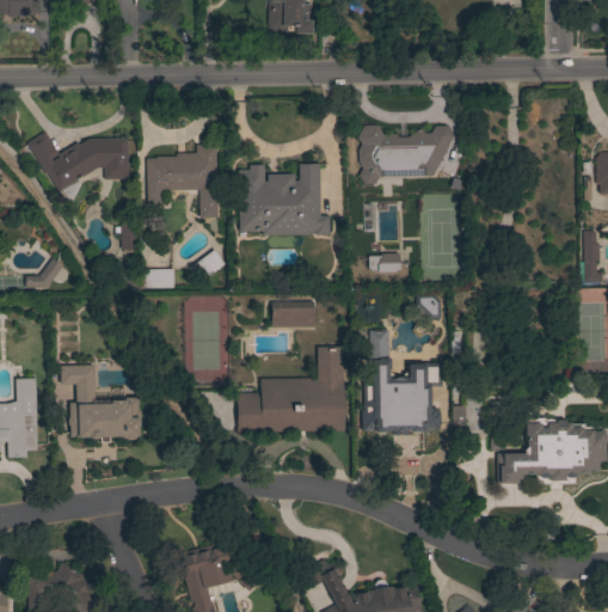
[(41,0),(41,13),(28,13),(28,17),(10,17),(10,14),(0,14),(0,0),(41,0)]
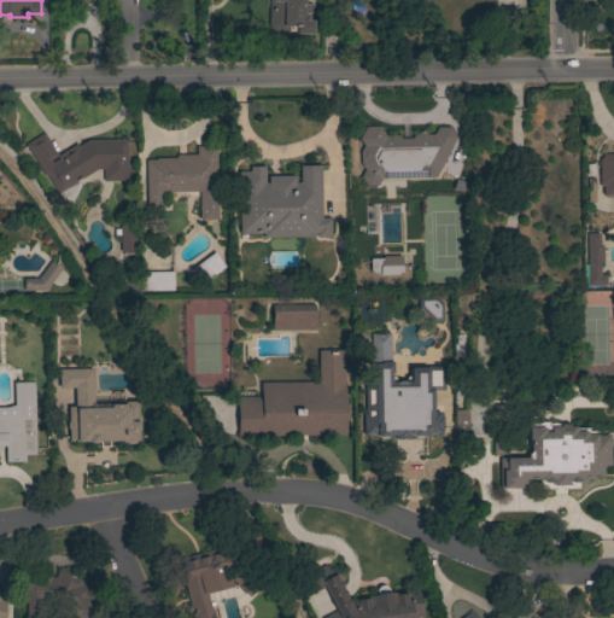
[(308,0),(308,4),(316,4),(315,21),(316,21),(316,34),(284,31),(285,29),(281,29),(281,31),(270,30),(272,0),(308,0)]
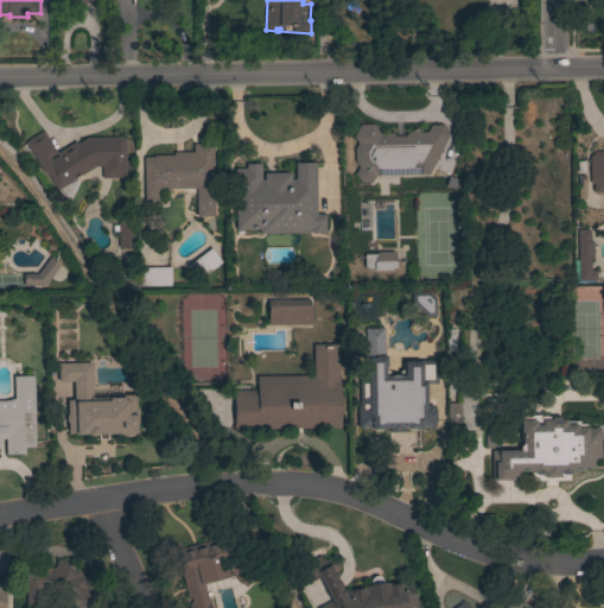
[(377,176),(374,183),(363,183),(357,173),(362,166),(358,163),(357,149),(361,144),(356,137),(363,126),(377,125),(382,133),(413,133),(415,130),(428,130),(433,125),(445,125),(452,135),(431,175),(377,176)]
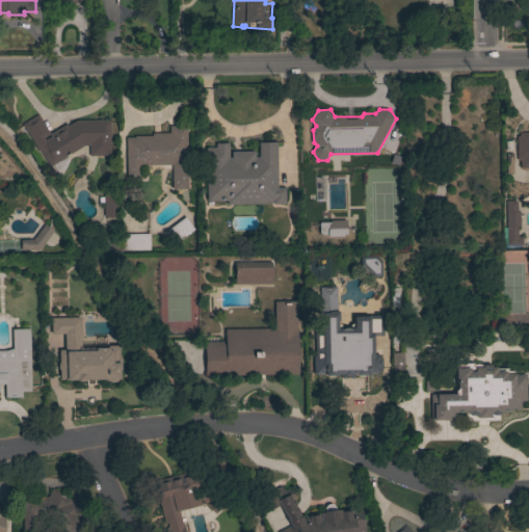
[(73,155),(71,153),(68,155),(69,156),(53,166),(43,151),(42,152),(24,124),(41,113),(53,134),(69,124),(70,126),(79,121),(112,120),(112,156),(91,156),(91,145),(86,145),(73,155)]
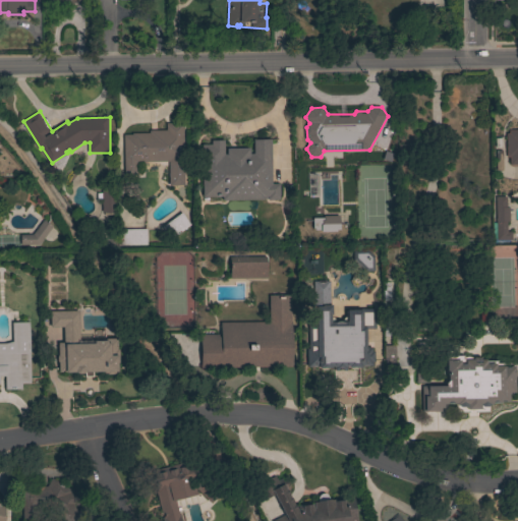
[(186,185),(171,185),(171,162),(139,162),(139,175),(126,175),(125,135),(133,134),(133,133),(152,133),(152,130),(168,130),(168,123),(185,123),(186,175),(186,185)]
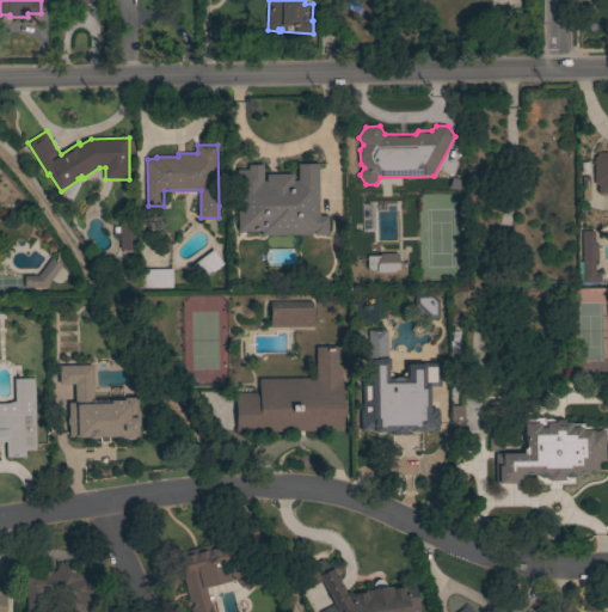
[(607,193),(601,194),(600,184),(597,184),(596,158),(600,157),(600,153),(607,152),(607,193)]
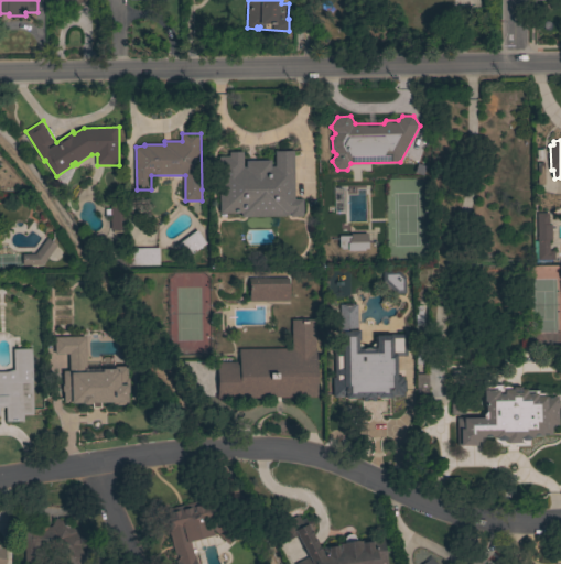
[(295,198),(304,198),(304,216),(243,216),(243,213),(220,213),(220,156),(230,156),(230,151),(244,151),(245,167),(247,166),(247,160),(272,160),(272,166),(277,166),(276,151),(295,151),(295,198)]
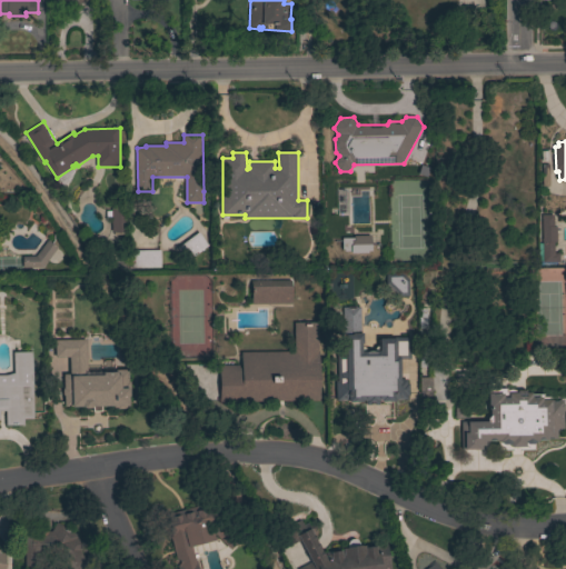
[(113,220),(108,220),(108,211),(113,211),(113,208),(121,205),(129,207),(129,231),(127,231),(127,235),(116,235),(116,232),(113,232),(113,220)]
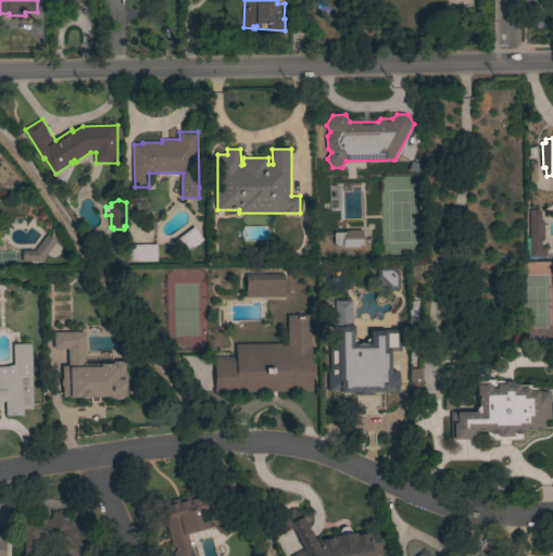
[(542,222),(545,222),(547,237),(543,237),(543,248),(548,248),(548,256),(532,256),(531,249),(528,249),(528,242),(531,242),(531,210),(542,210),(542,222)]
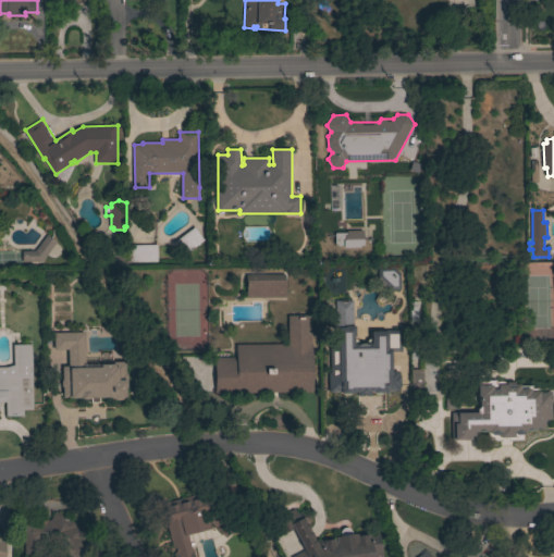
[(206,240),(184,256),(174,243),(196,227),(206,240)]
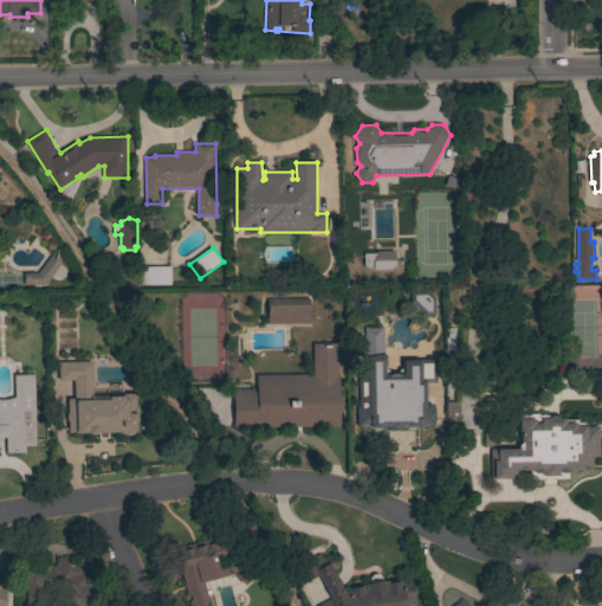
[(374,269),(374,268),(368,268),(367,265),(366,265),(366,253),(379,253),(379,251),(396,251),(396,266),(393,266),(393,269),(374,269)]
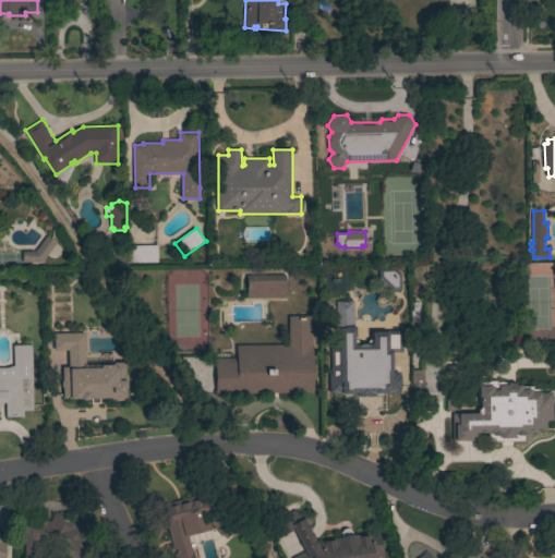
[(48,235),(58,243),(44,263),(24,263),(24,252),(37,252),(48,235)]
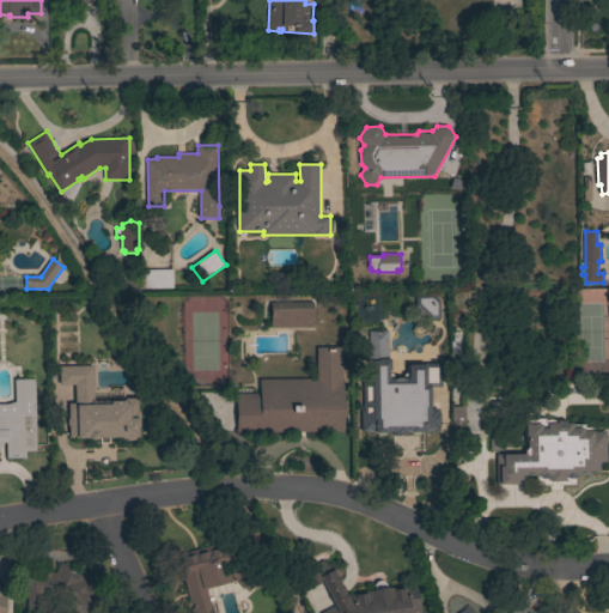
[(142,289),(142,269),(175,269),(175,289),(142,289)]
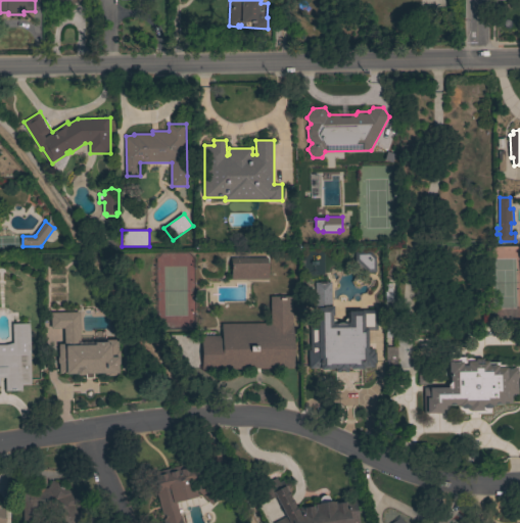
[(375,273),(375,255),(355,255),(355,274),(375,273)]
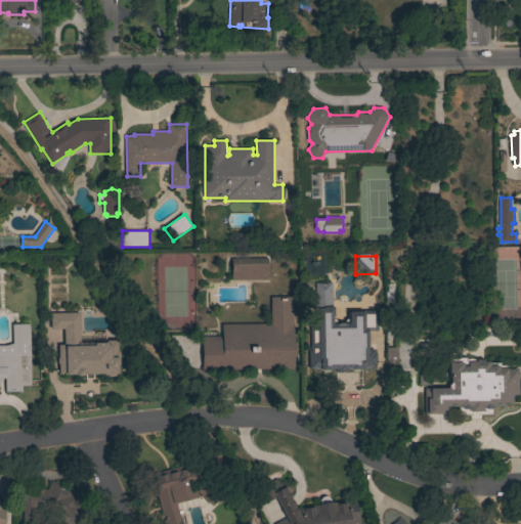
[(233,279),(233,259),(270,258),(270,279),(233,279)]
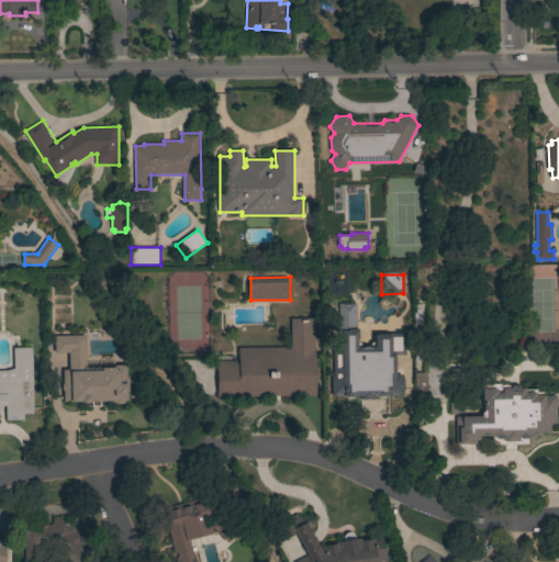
[(356,329),(356,305),(338,305),(338,329),(356,329)]
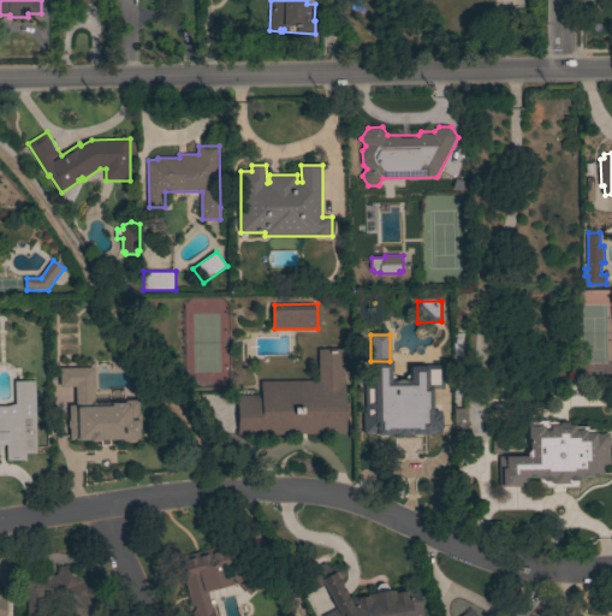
[(348,434),(239,436),(239,396),(260,395),(260,398),(263,398),(262,381),(321,380),(320,349),(346,349),(348,434)]
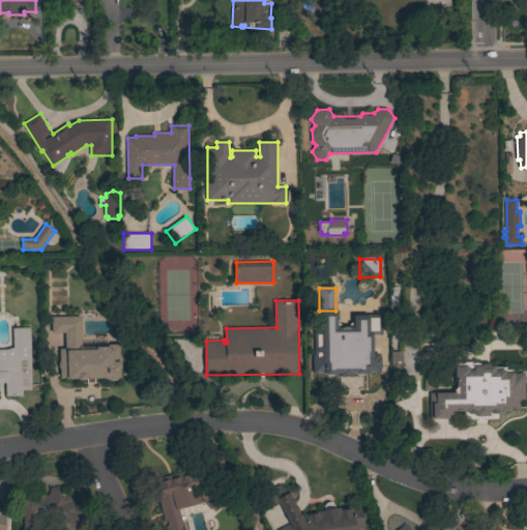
[(314,377),(380,377),(380,356),(373,356),(373,333),(378,333),(378,319),(351,319),(351,329),(335,329),(335,313),(319,313),(319,346),(314,346),(314,377)]
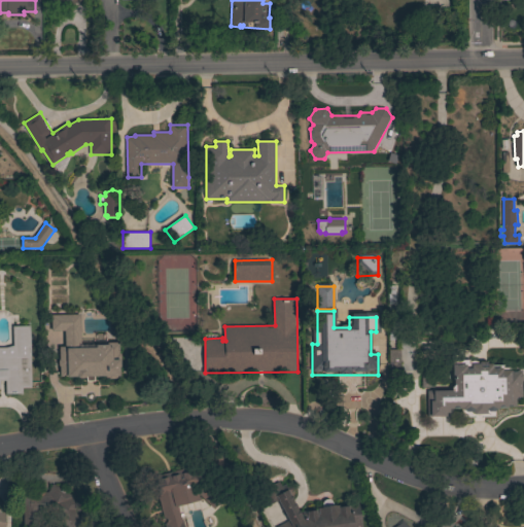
[(53,315),(81,314),(82,347),(97,347),(97,344),(109,344),(109,342),(119,342),(119,353),(121,353),(121,366),(120,366),(120,377),(117,377),(117,378),(110,378),(110,377),(106,377),(106,376),(95,376),(95,381),(88,381),(88,377),(86,377),(85,378),(79,378),(78,377),(61,377),(61,366),(60,364),(60,360),(61,359),(61,347),(66,346),(66,330),(53,330),(53,319),(53,315)]
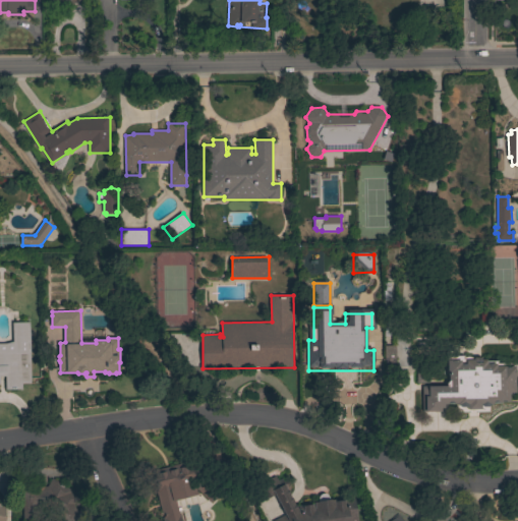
[(13,323),(32,323),(32,384),(22,384),(23,390),(6,390),(6,377),(0,377),(0,344),(7,344),(14,342),(13,323)]
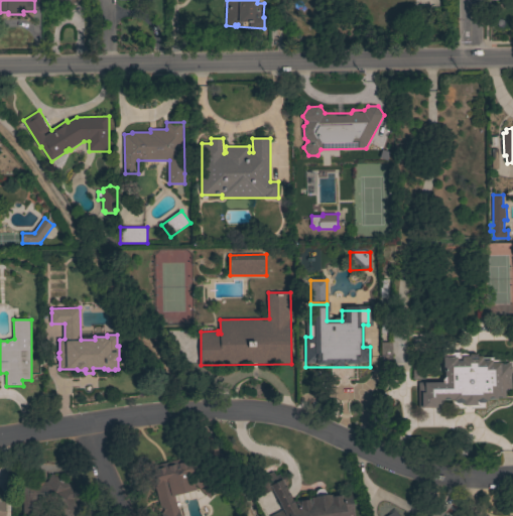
[(393,364),(382,363),(383,342),(393,343),(393,364)]
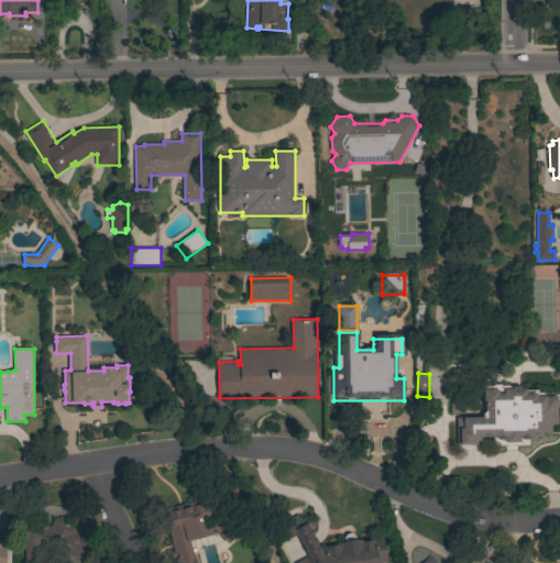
[(470,374),(470,393),(452,394),(451,375),(470,374)]
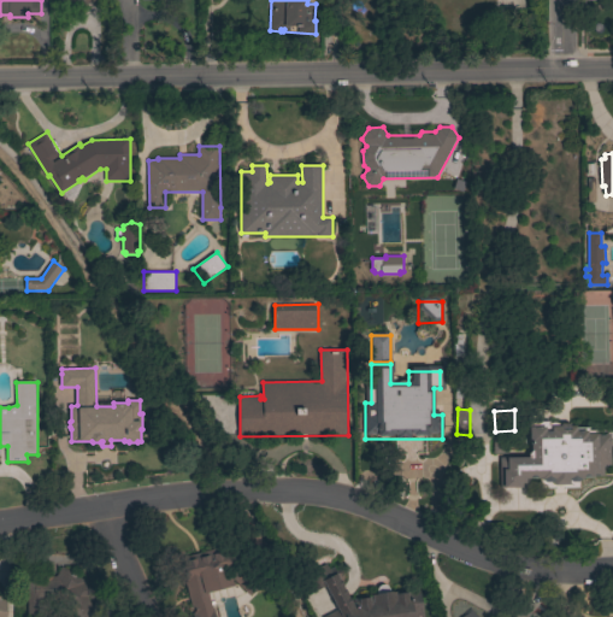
[(572,423),(572,427),(577,427),(577,428),(590,428),(590,432),(597,430),(597,435),(612,434),(612,439),(612,445),(612,465),(605,465),(606,476),(583,477),(583,480),(579,480),(578,482),(572,482),(570,480),(570,485),(555,486),(554,480),(553,482),(546,482),(544,480),(541,480),(541,477),(530,479),(531,487),(502,488),(501,458),(530,457),(530,454),(532,450),(532,428),(535,427),(535,422),(550,422),(550,424),(553,423),(555,422),(558,422),(560,424),(572,423)]
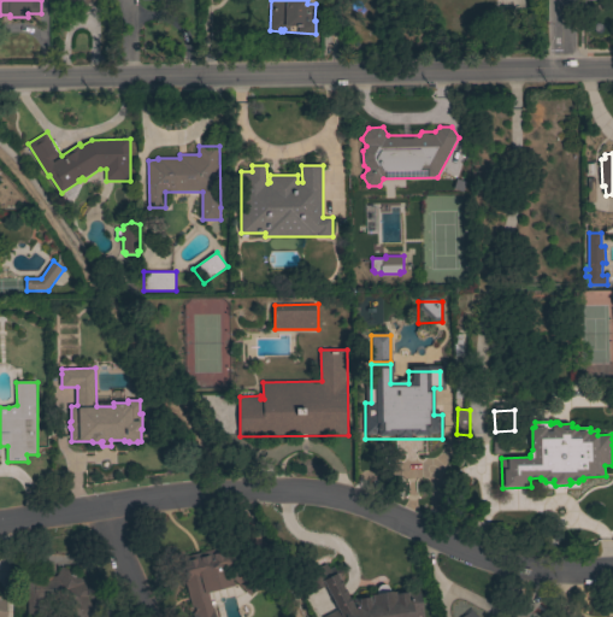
[(495,438),(514,438),(514,454),(495,453),(495,438)]
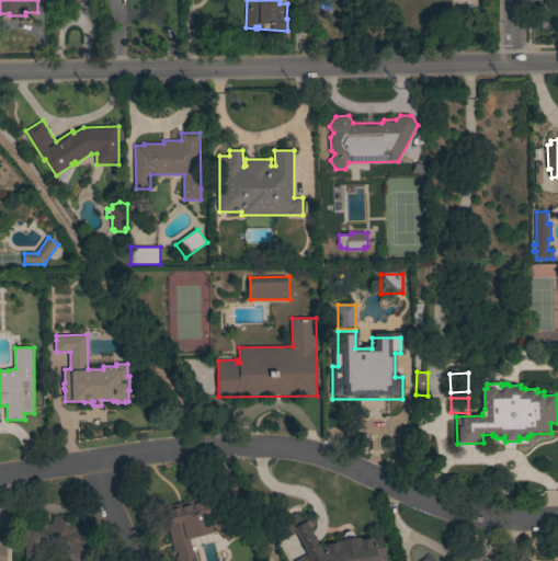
[(177,560),(177,558),(179,558),(178,557),(180,557),(179,552),(177,552),(171,529),(172,529),(167,508),(195,500),(194,497),(202,496),(203,502),(216,499),(221,517),(224,515),(240,531),(229,541),(215,527),(213,528),(214,534),(191,539),(194,553),(196,553),(197,560),(177,560)]
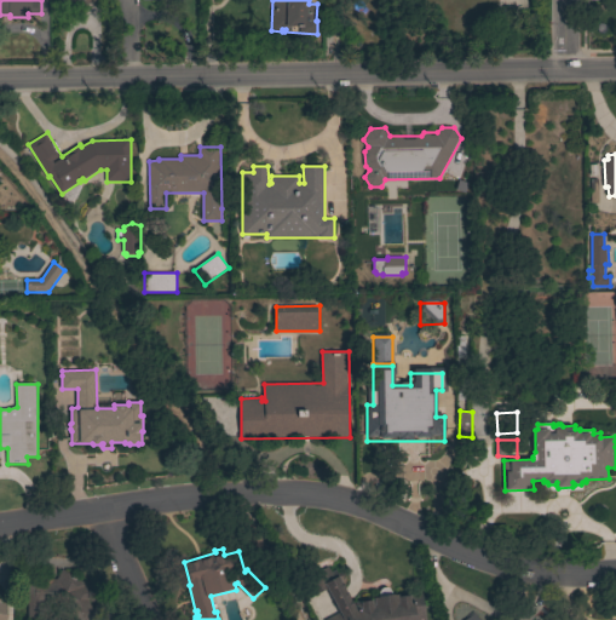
[(380,592),(381,590),(384,589),(387,587),(390,589),(391,590),(392,592),(393,596),(398,595),(399,597),(424,593),(426,619),(328,619),(340,614),(329,590),(314,597),(305,579),(314,575),(312,574),(323,569),(330,567),(333,573),(338,570),(353,602),(375,600),(375,598),(380,597),(380,592)]
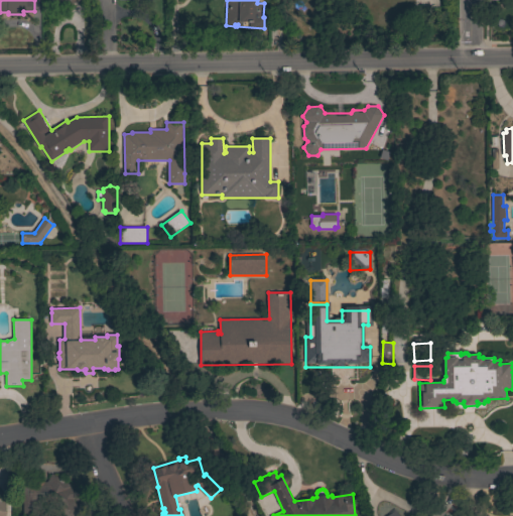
[(53,474),(73,486),(72,488),(80,493),(76,501),(82,515),(66,515),(62,510),(52,504),(51,506),(47,503),(42,503),(42,515),(24,515),(23,492),(31,491),(30,479),(45,478),(45,482),(48,482),(53,474)]
